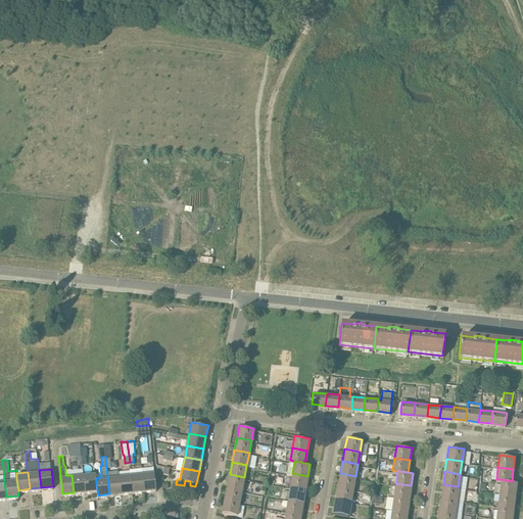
[(86,490),(97,489),(96,478),(95,472),(84,474),(86,490)]
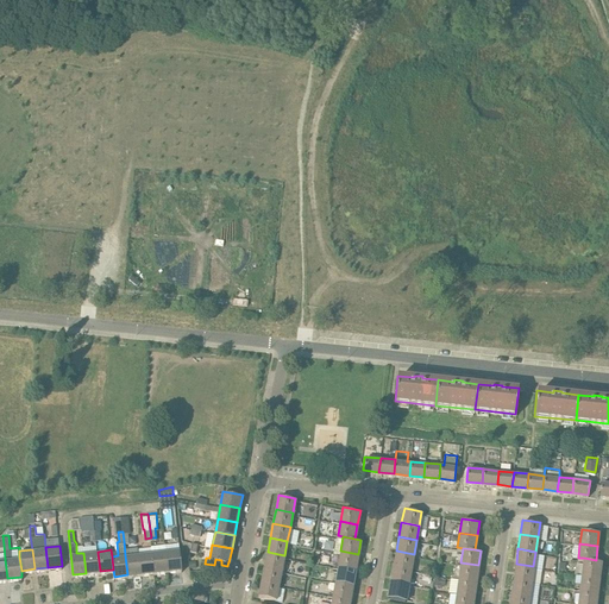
[(165,551),(168,570),(182,568),(180,549),(165,551)]
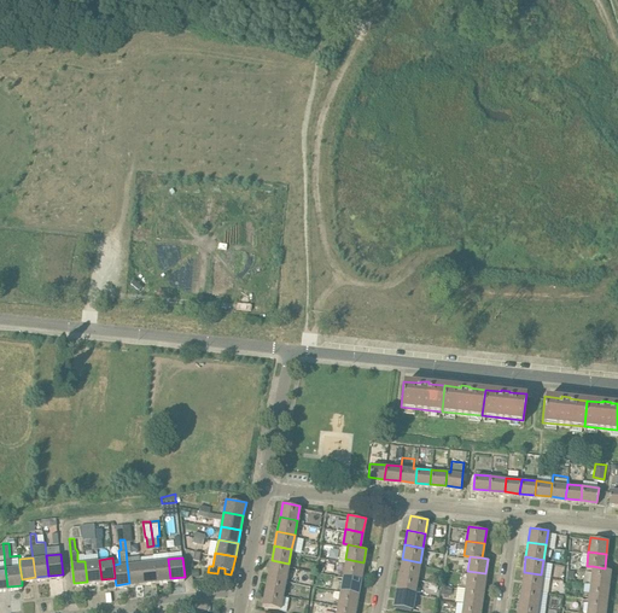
[(155,560),(157,581),(170,578),(168,559),(155,560)]
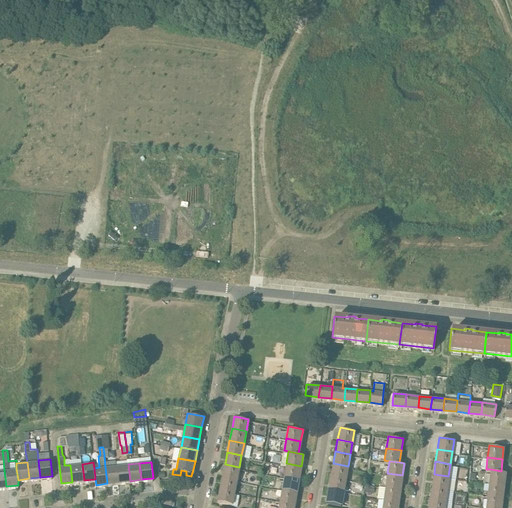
[(284,475),(299,478),(301,466),(286,463),(284,475)]
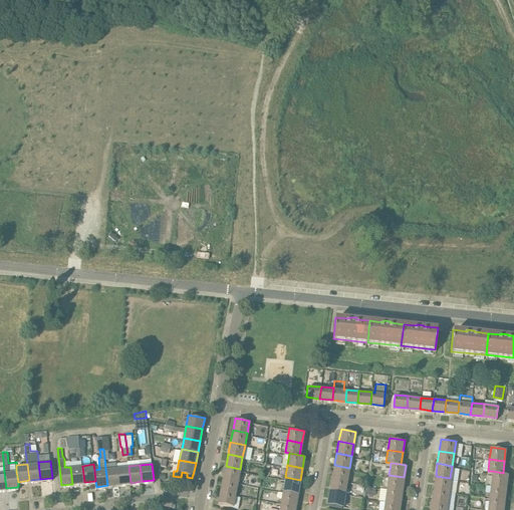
[(349,468),(334,465),(332,477),(347,480),(349,468)]
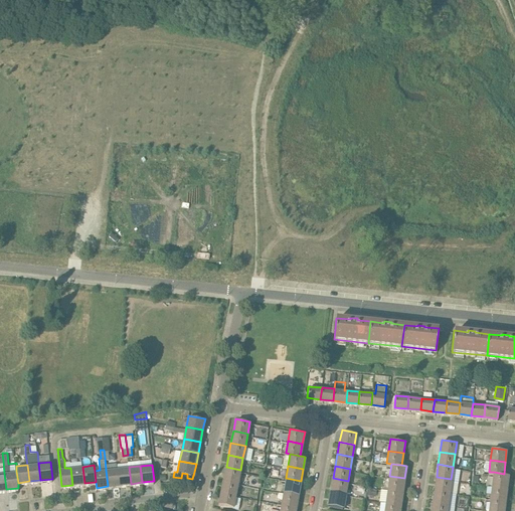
[(70,468),(72,485),(84,483),(82,467),(70,468)]
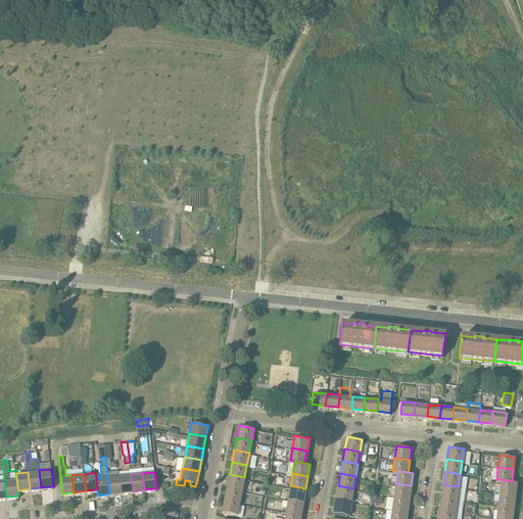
[(120,475),(122,492),(133,491),(131,474),(120,475)]
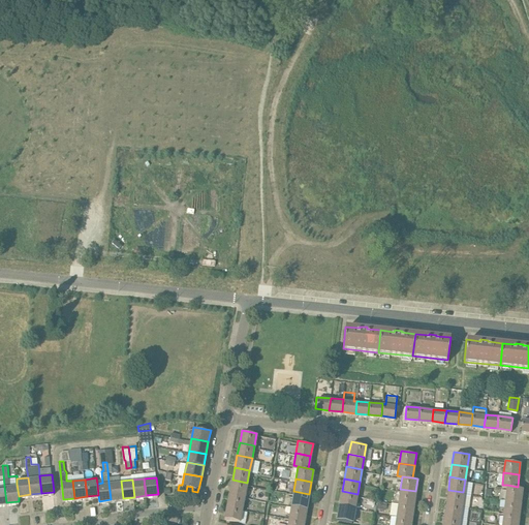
[(247,483),(232,480),(229,492),(245,495),(247,483)]
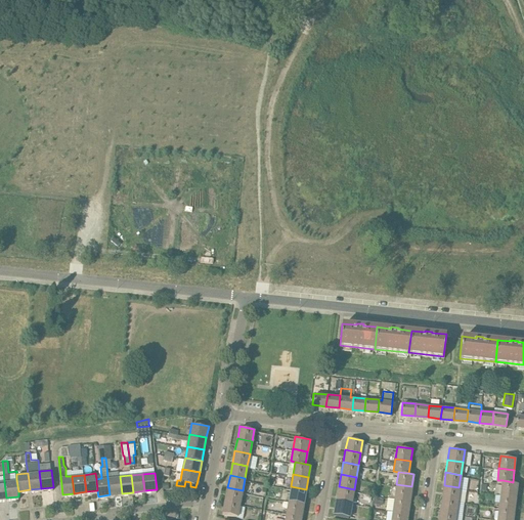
[(107,478),(110,494),(122,493),(120,476),(107,478)]
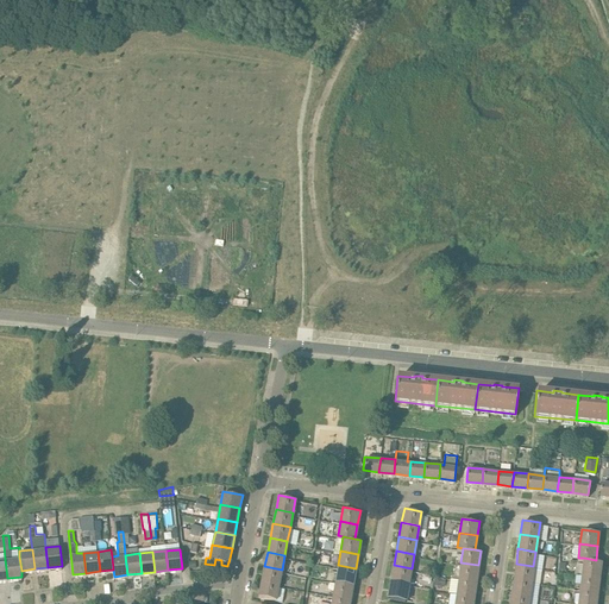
[(601,560),(596,560),(584,558),(582,572),(600,574),(601,560)]
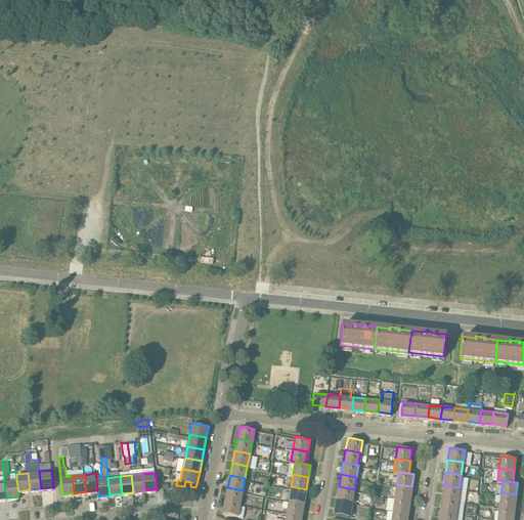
[(395,496),(410,499),(411,486),(396,484),(395,496)]
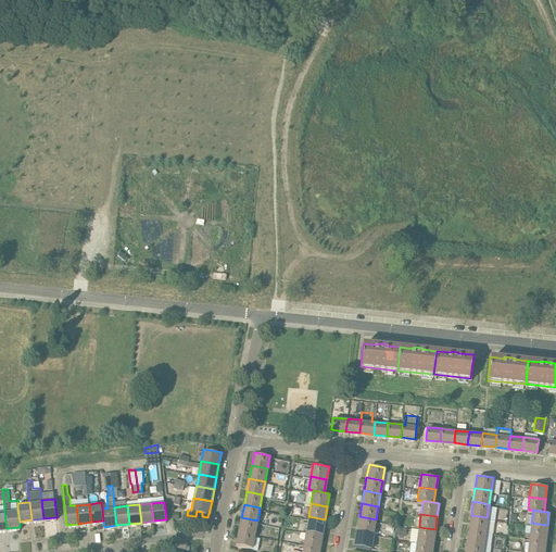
[(469,528),(485,530),(487,517),(471,515),(469,528)]
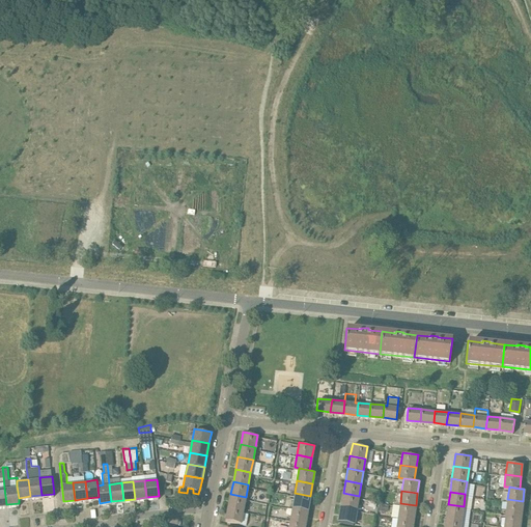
[(292,505),(308,508),(310,496),(295,493),(292,505)]
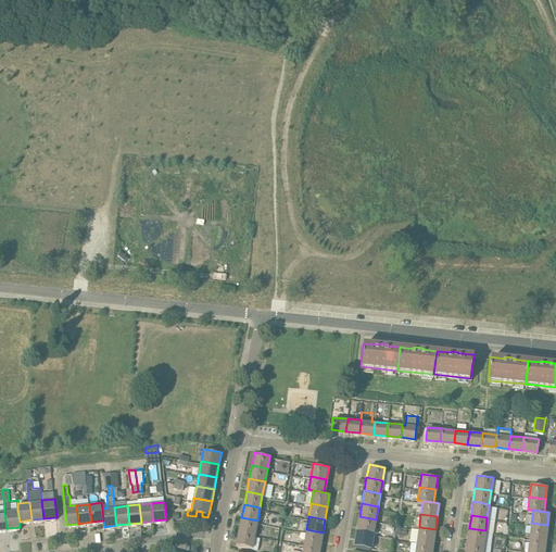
[(376,519),(359,516),(357,529),(374,532),(376,519)]
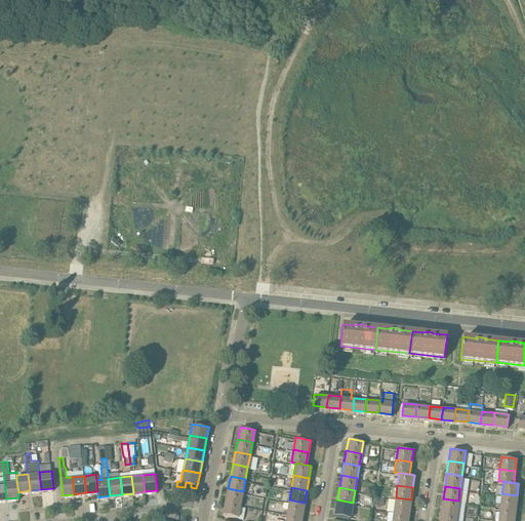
[(243,491),(228,488),(226,501),(240,503),(243,491)]
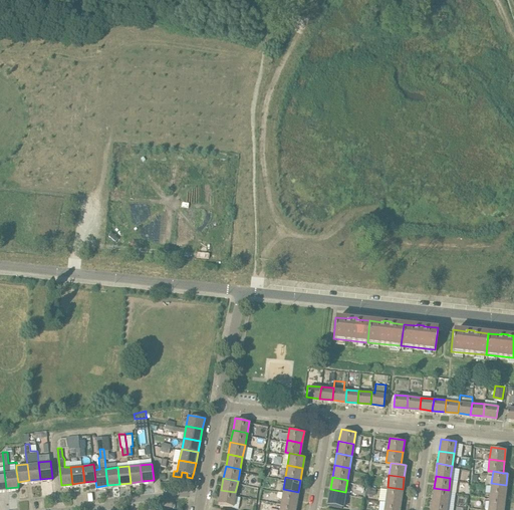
[(506,485),(491,483),(490,496),(505,497),(506,485)]
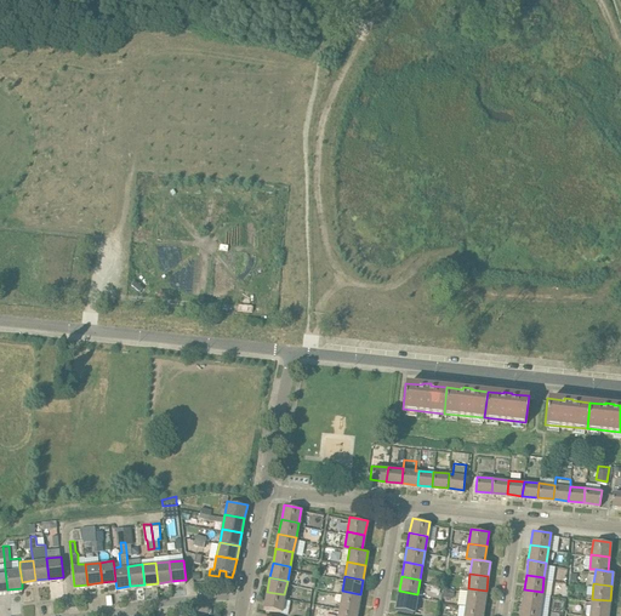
[(466,603),(484,605),(486,591),(468,588),(466,603)]
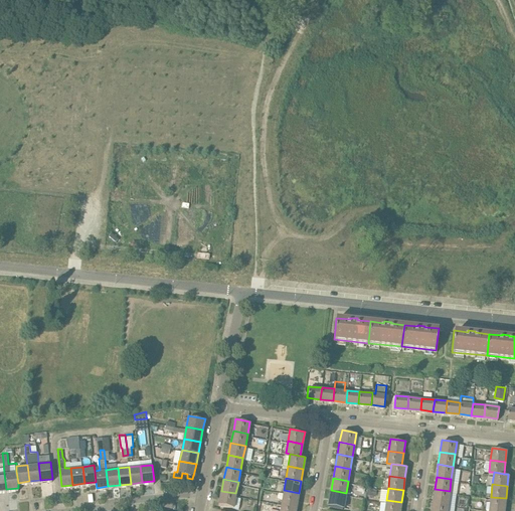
[(433,501),(448,503),(450,491),(435,489),(433,501)]
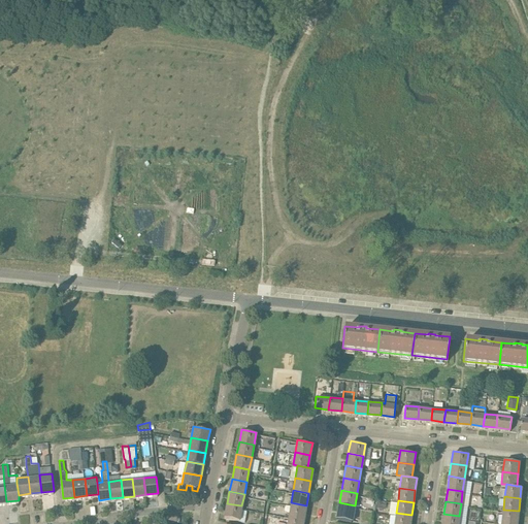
[(289,515),(304,518),(306,505),(291,502),(289,515)]
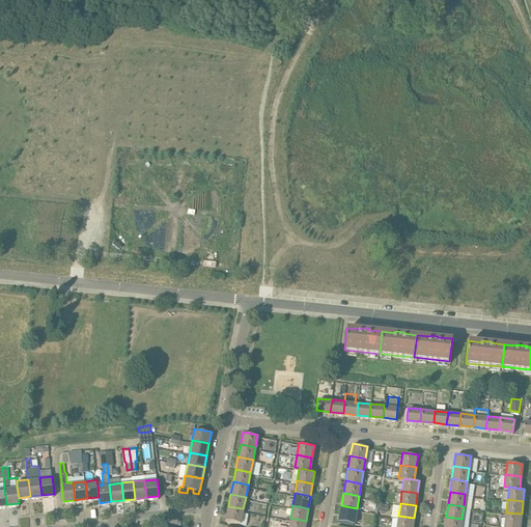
[(357,508),(341,505),(339,519),(354,521),(357,508)]
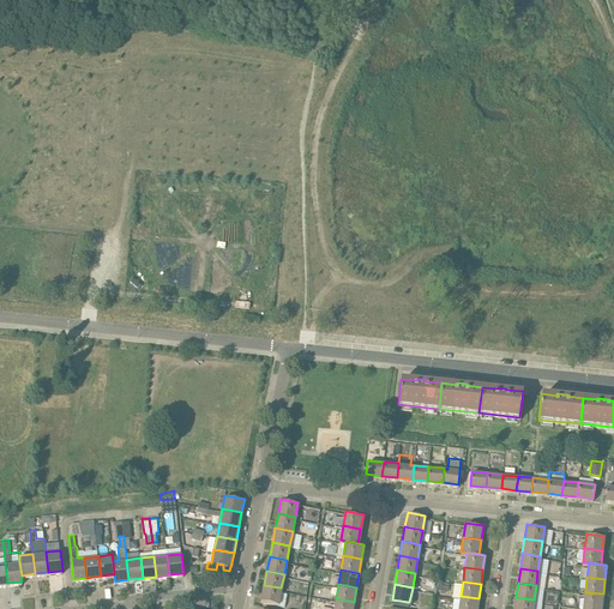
[(281,588),(264,585),(260,600),(278,603),(281,588)]
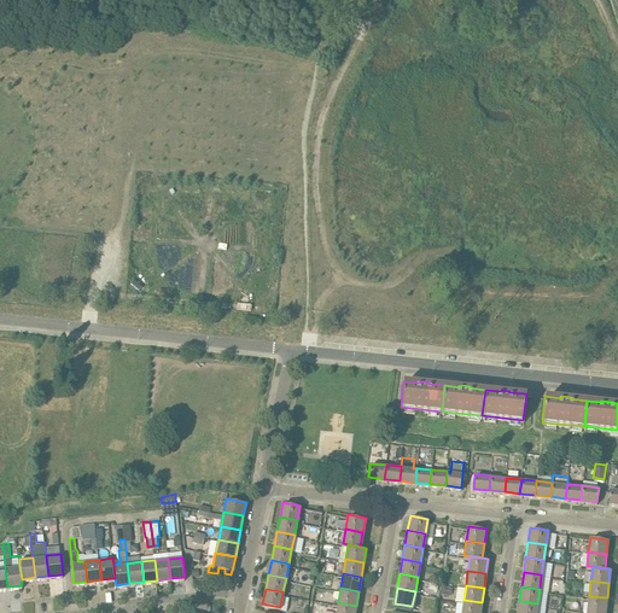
[(607,597),(589,596),(587,611),(605,612),(607,597)]
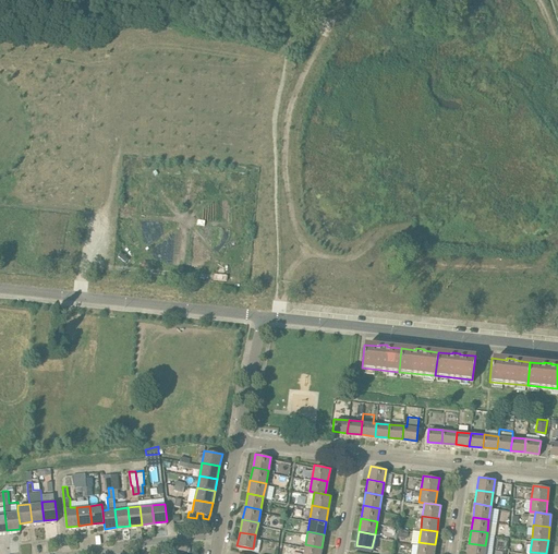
[(416,553),(433,553),(435,544),(419,542),(416,553)]
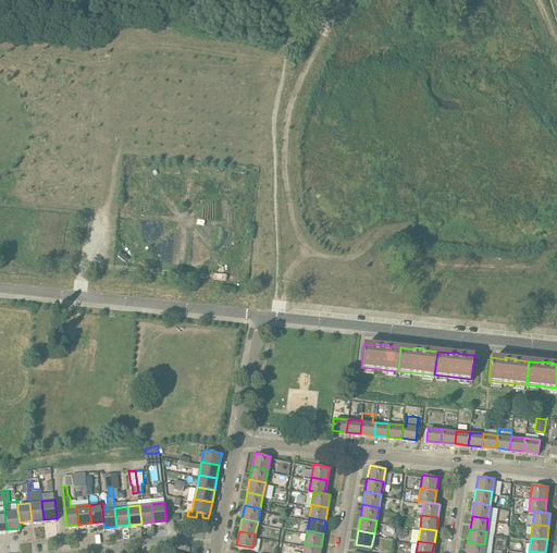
[(482,552),(484,544),(468,542),(466,552),(482,552)]
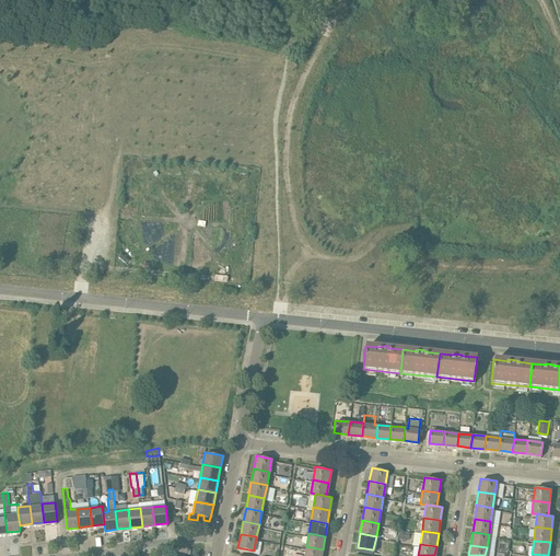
[(304,555),(321,555),(323,549),(306,546),(304,555)]
